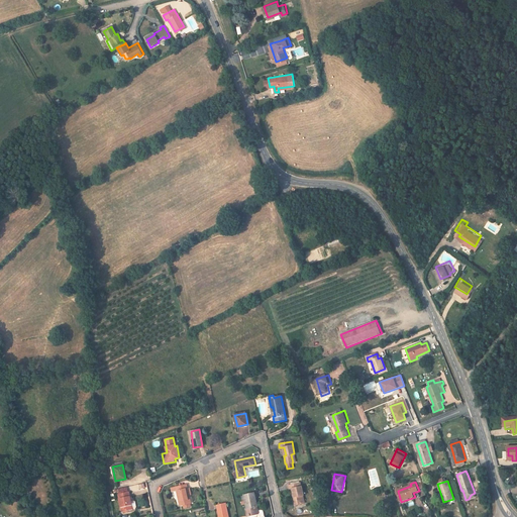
[(295,506),(302,505),(301,497),(304,496),(302,484),(289,486),(290,490),(293,490),(295,498),(293,498),(295,506)]
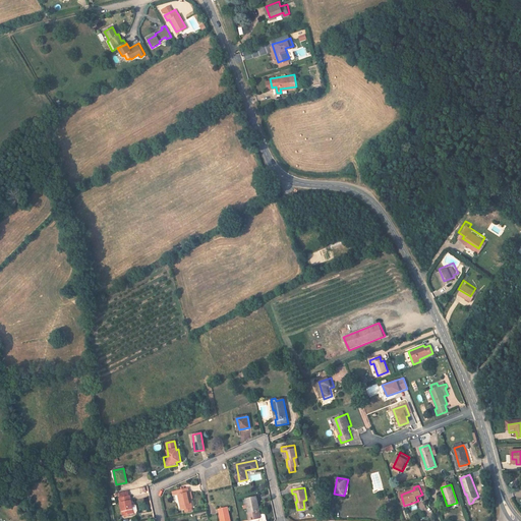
[(181,512),(191,510),(188,491),(177,494),(181,512)]
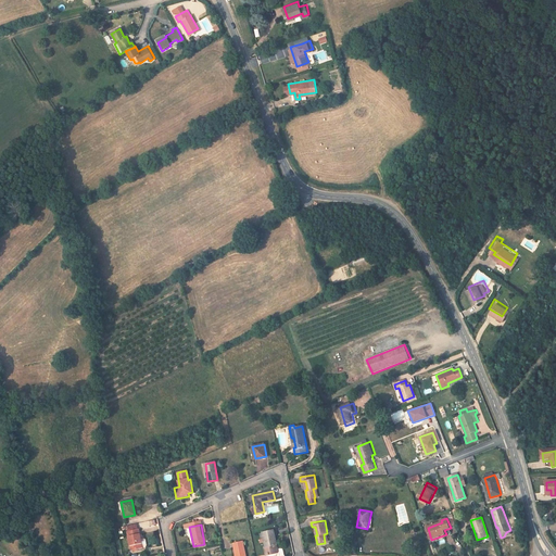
[(128,531),(127,531),(131,551),(142,548),(142,547),(146,546),(147,545),(146,540),(143,539),(141,539),(139,529),(138,529),(128,531)]
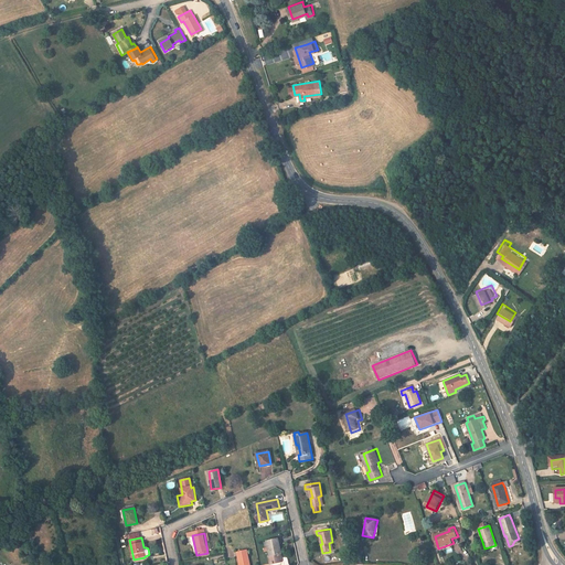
[(270,564),(283,562),(281,553),(283,553),(280,544),(284,544),(283,539),(267,542),(270,555),(268,556),(270,564)]
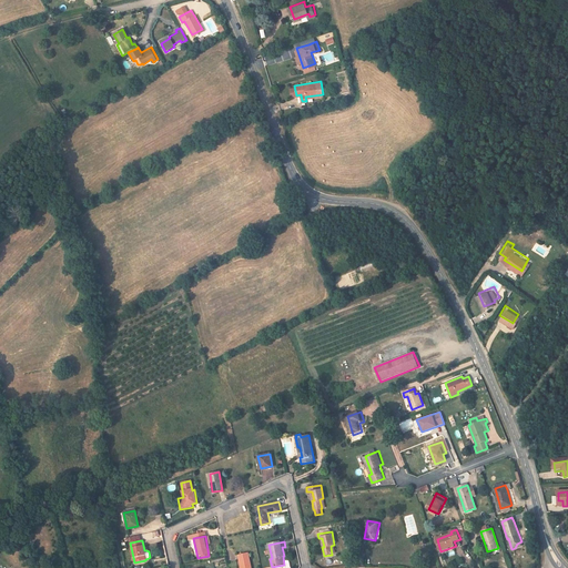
[(241,567),(251,567),(249,554),(239,555),(241,567)]
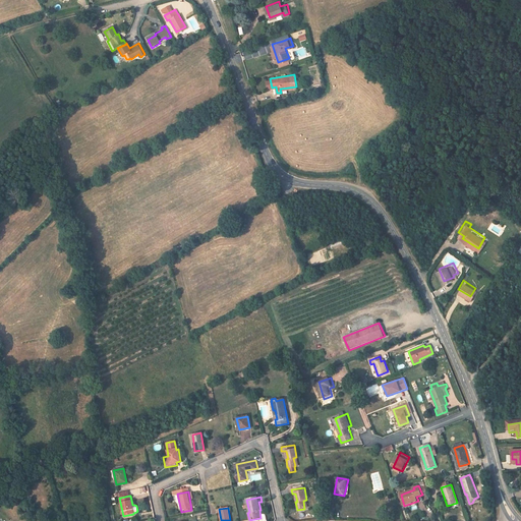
All buildings are outlined.
